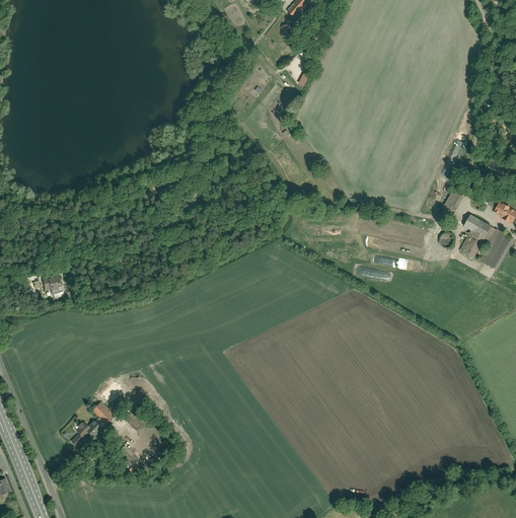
[(304,2),(301,0),(292,0),(285,11),(292,17),(304,2)]
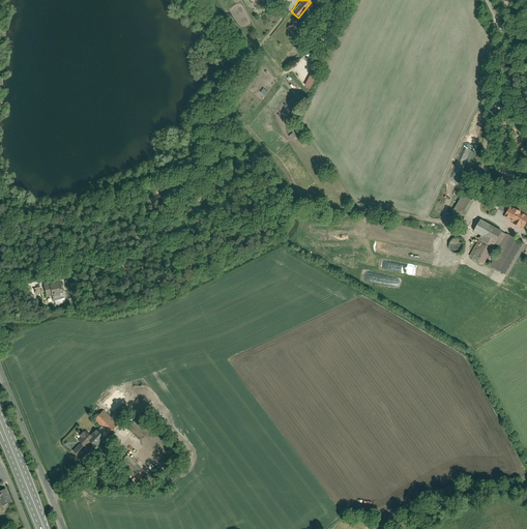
[(290,24),(284,27),(290,38),(295,35),(290,24)]
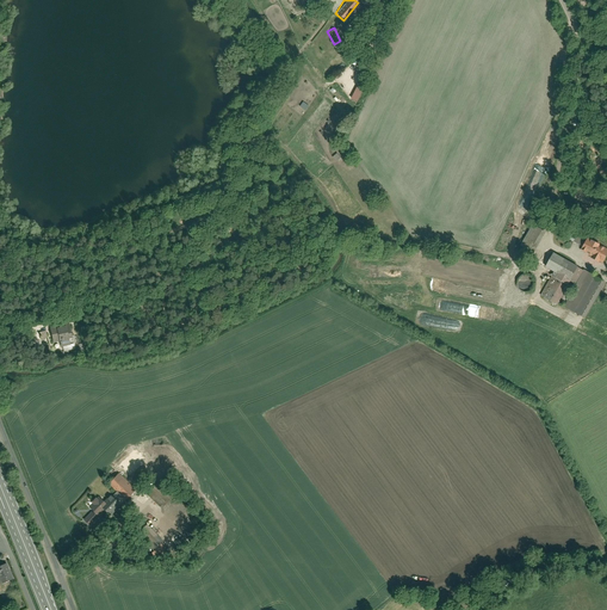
[(348,98),(355,100),(361,88),(354,85),(348,98)]
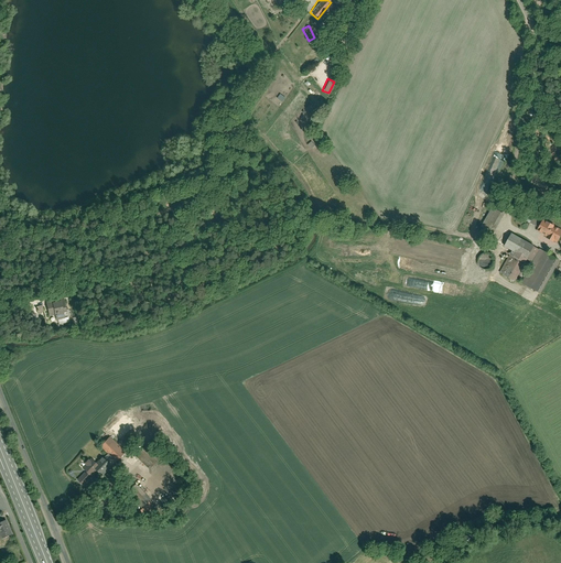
[(528,182),(539,186),(541,181),(531,175),(528,182)]
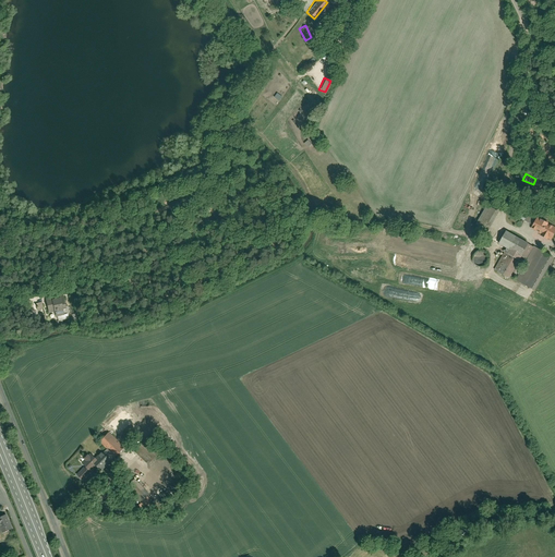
[(486,204),(474,222),(486,230),(498,210),(486,204)]
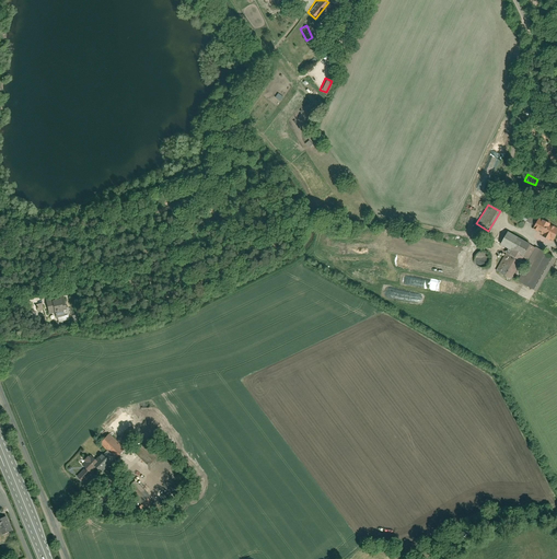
[(528,214),(525,220),(534,225),(537,220),(528,214)]
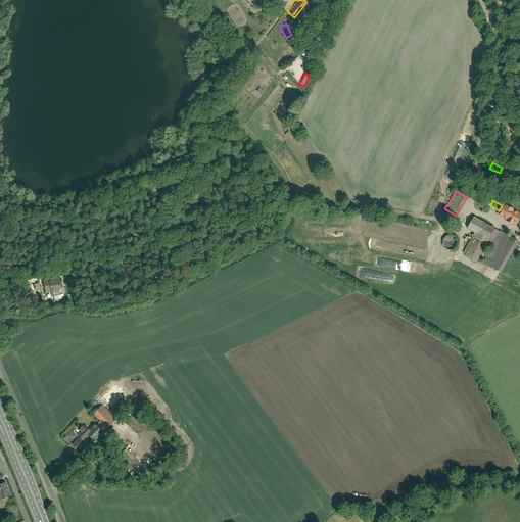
[(519,216),(519,212),(503,203),(502,205),(499,210),(498,212),(505,216),(504,218),(506,219),(506,220),(512,223),(513,222),(516,224),(519,216)]
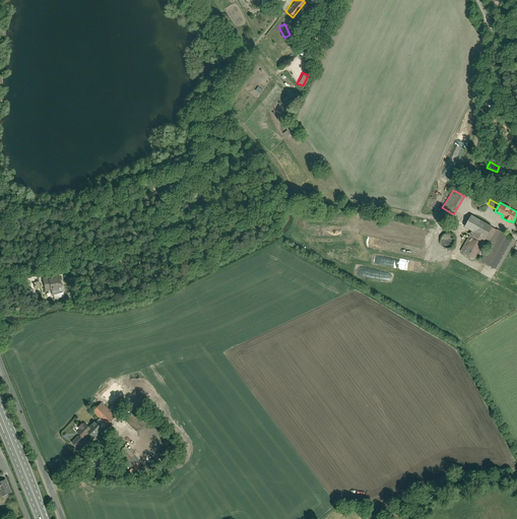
[(462,225),(469,216),(465,214),(464,215),(463,214),(457,221),(462,225)]
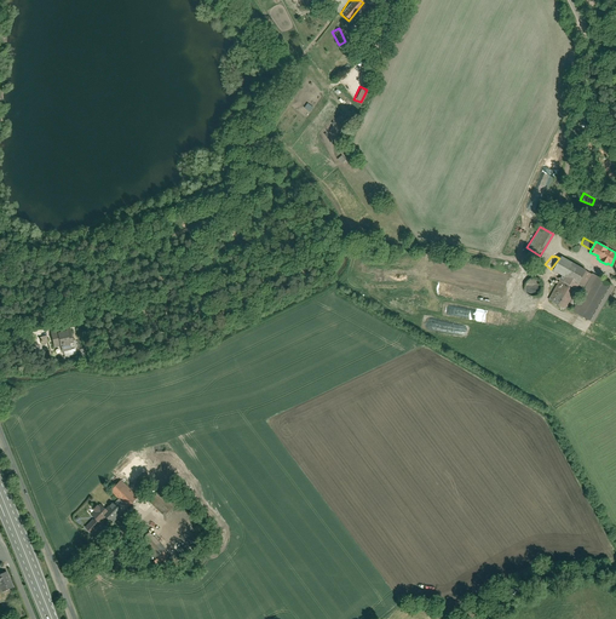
[(586,269),(560,256),(553,269),(562,274),(548,297),(565,307),(576,286),(586,269)]
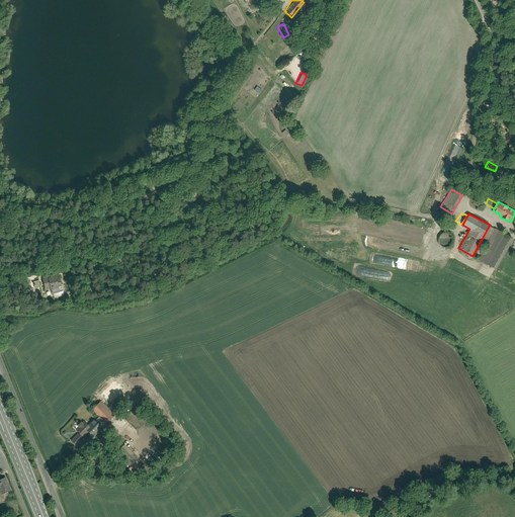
[(482,239),(487,242),(494,228),(490,225),(482,239)]
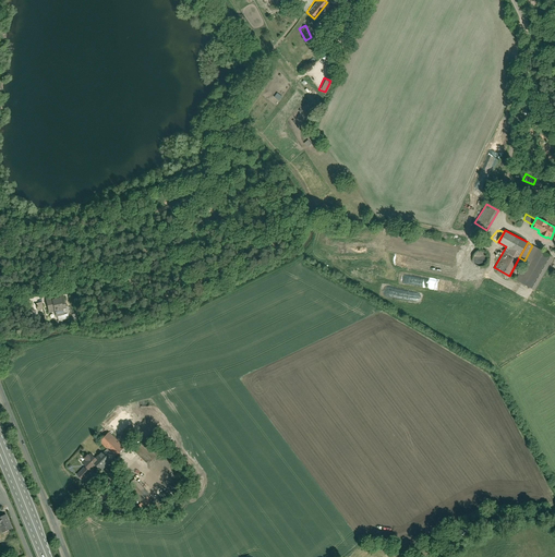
[(515,277),(537,289),(554,257),(532,245),(525,261),(515,277)]
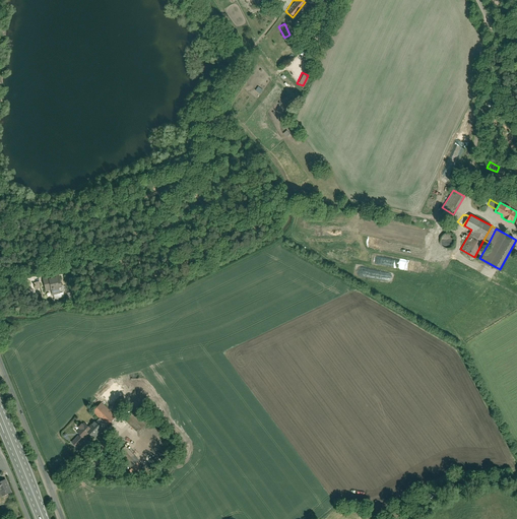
[(61,295),(56,272),(35,276),(39,300),(61,295)]
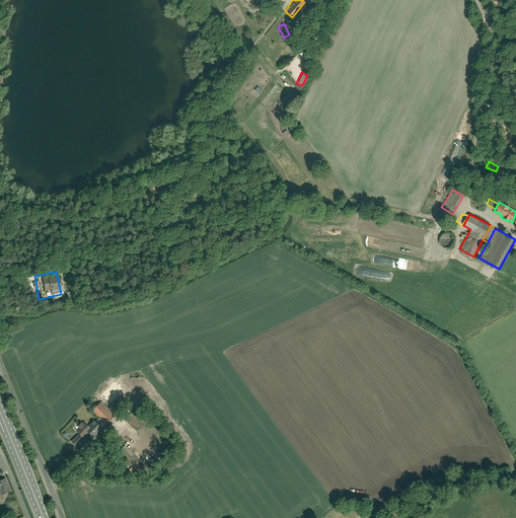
[(113,387),(106,381),(95,393),(102,399),(113,387)]
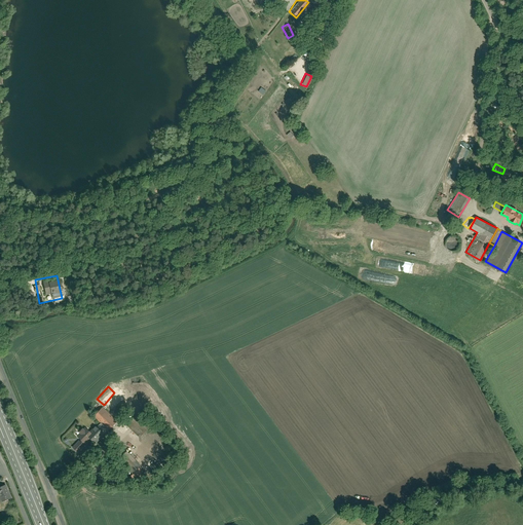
[(126,389),(122,390),(128,405),(133,403),(126,389)]
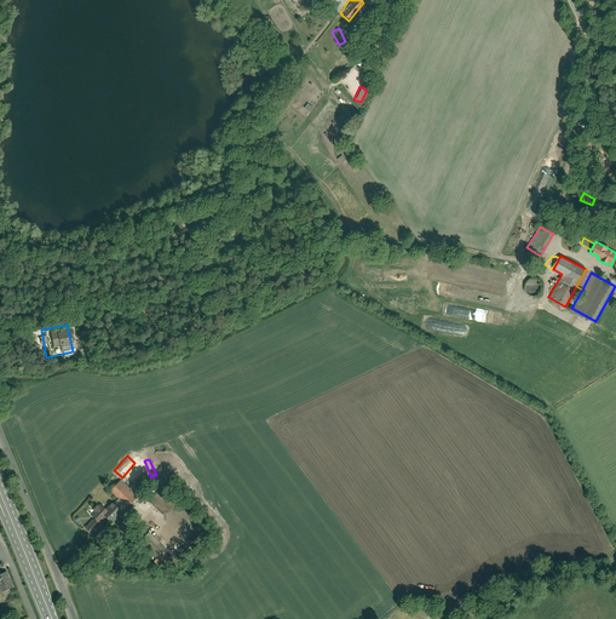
[(107,491),(124,506),(131,499),(114,482),(107,491)]
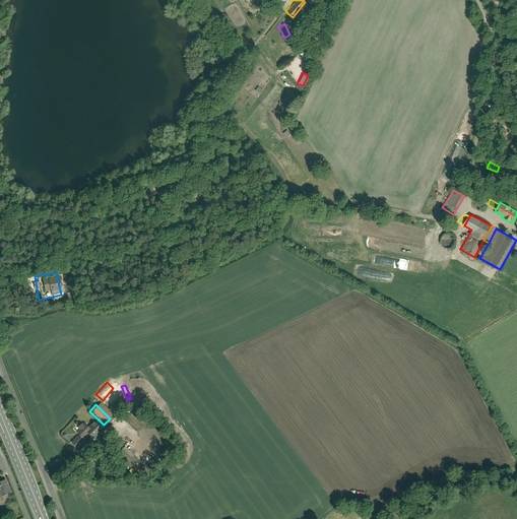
[(128,409),(121,417),(132,428),(139,420),(128,409)]
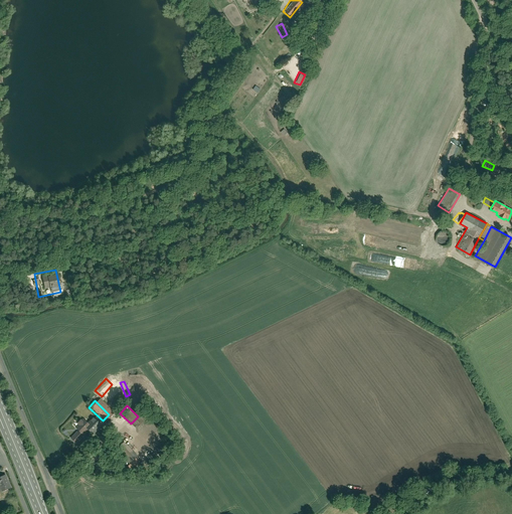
[(82,415),(71,426),(79,433),(83,429),(89,433),(97,422),(90,416),(87,419),(82,415)]
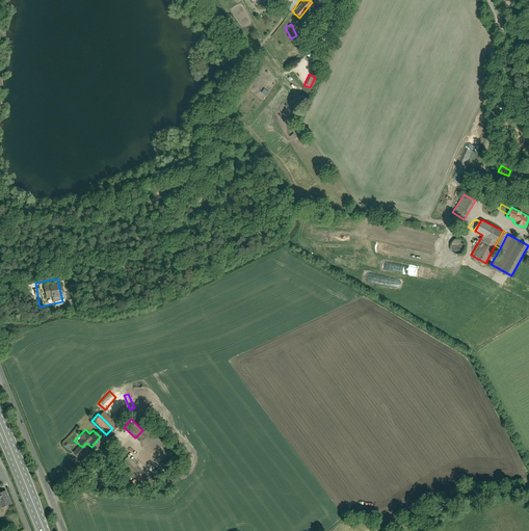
[(77,445),(70,452),(75,456),(82,450),(77,445)]
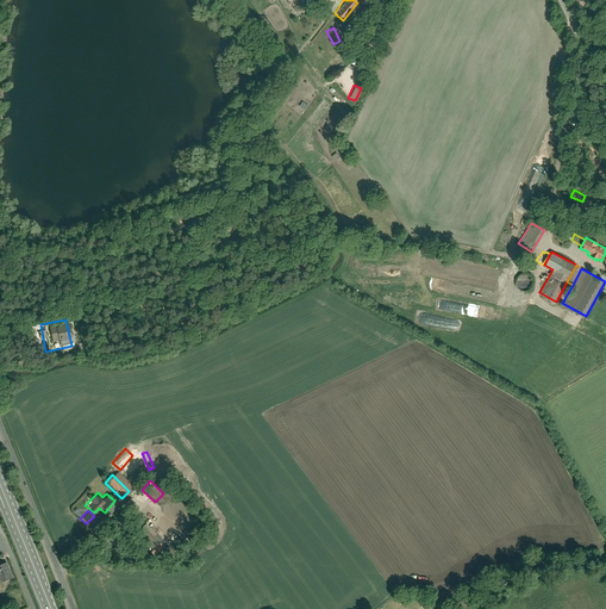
[(142,522),(131,532),(148,548),(157,539),(142,522)]
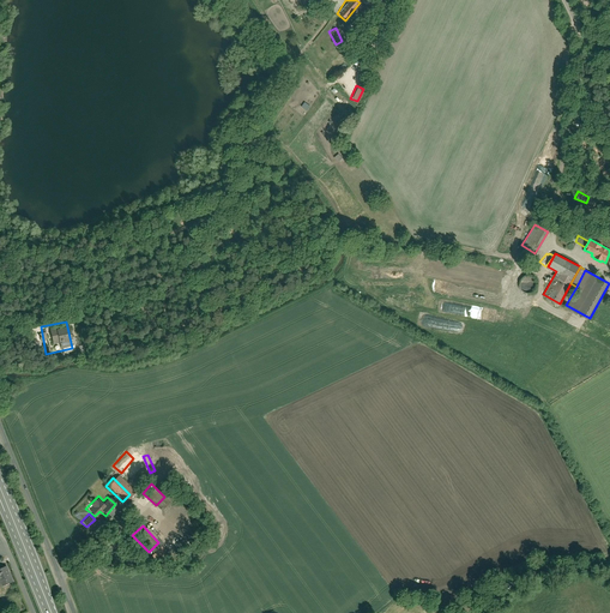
[(2,563),(0,563),(0,584),(10,581),(2,563)]
